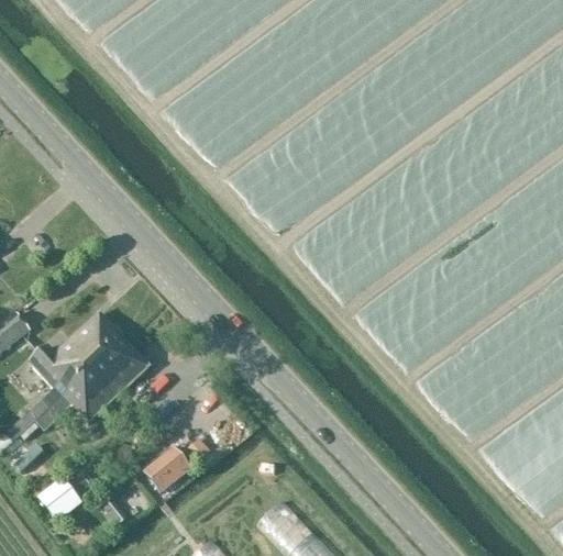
[(36,369),(53,388),(42,398),(57,414),(69,403),(88,421),(150,365),(100,309),(55,352),(47,343),(29,359),(36,369)]
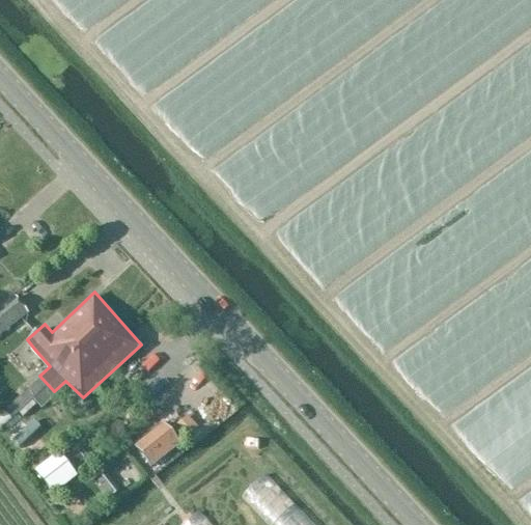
[(0,332),(28,309),(15,294),(0,305),(0,332)]
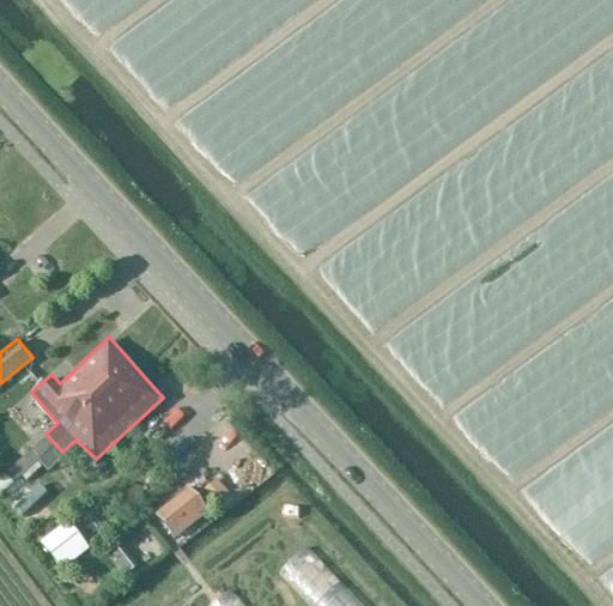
[(241,455),(263,442),(258,431),(235,446),(241,455)]
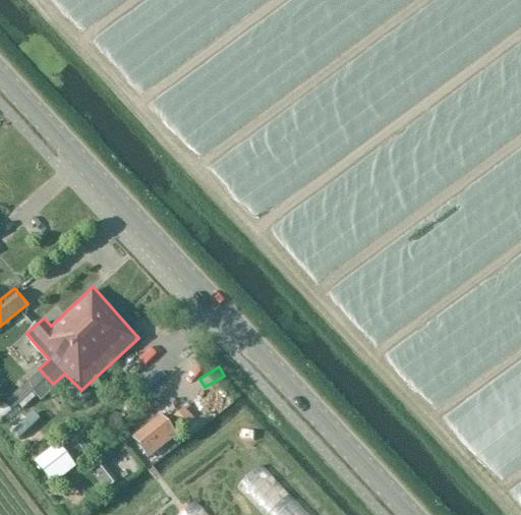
[(161,412),(132,435),(149,455),(177,433),(161,412)]
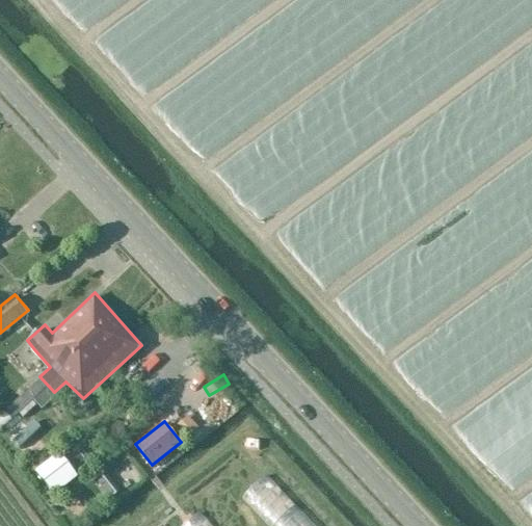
[(59,451),(36,469),(55,493),(78,474),(59,451)]
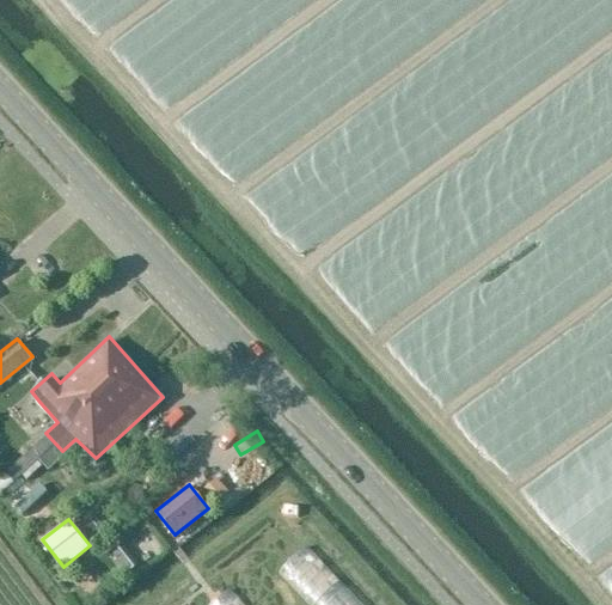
[(122,544),(109,552),(124,572),(136,563),(122,544)]
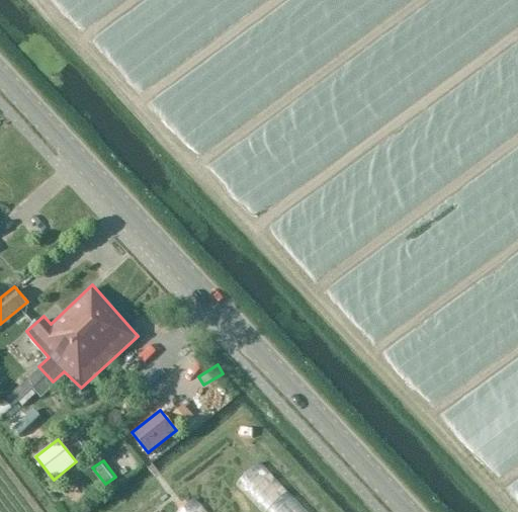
[(64,481),(62,489),(66,494),(74,493),(77,486),(73,480),(64,481)]
